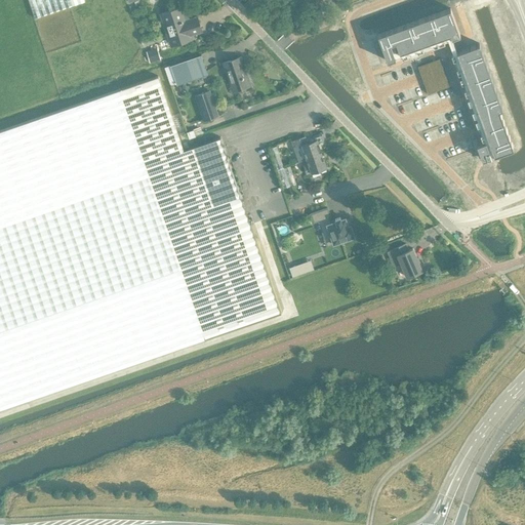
[(85,1),(84,0),(28,0),(35,17),(85,1)]
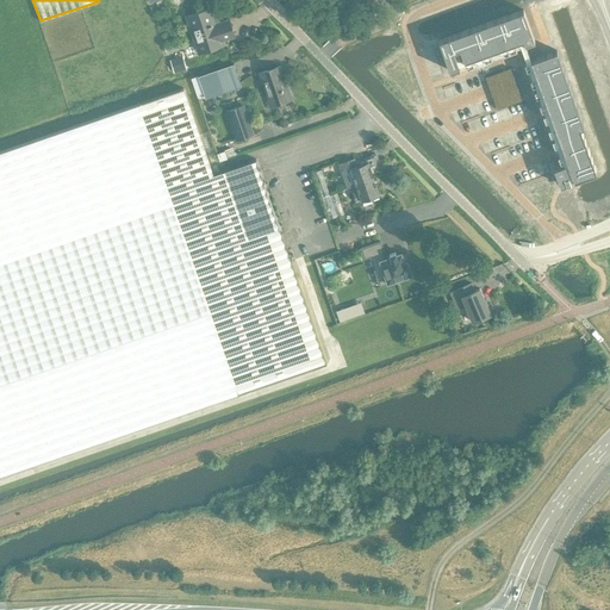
[(198,54),(225,44),(223,39),(235,36),(230,23),(217,27),(210,8),(186,16),(198,54)]
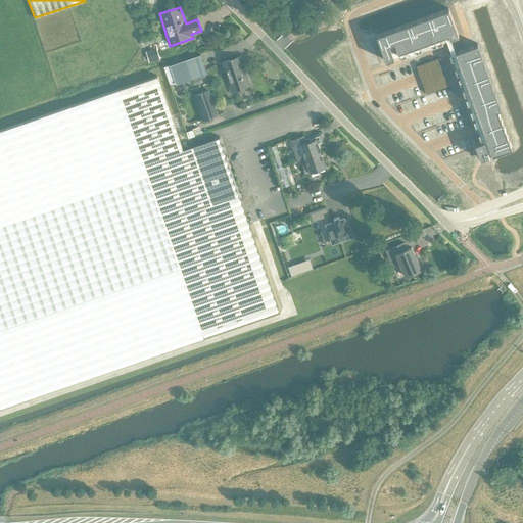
[(448,8),(377,34),(386,60),(394,57),(389,43),(394,41),(398,52),(448,34),(450,37),(459,35),(448,8)]
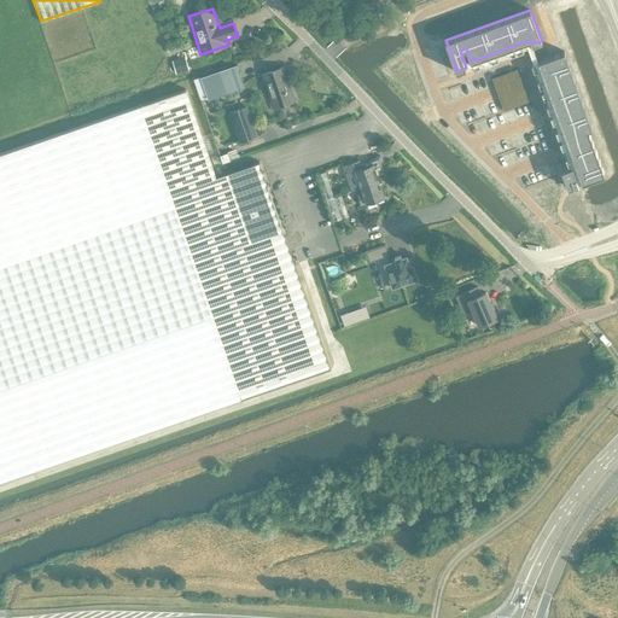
[(564,51),(537,60),(576,164),(572,165),(571,165),(569,167),(561,169),(564,178),(567,186),(567,187),(605,174),(588,128),(592,127),(564,51)]
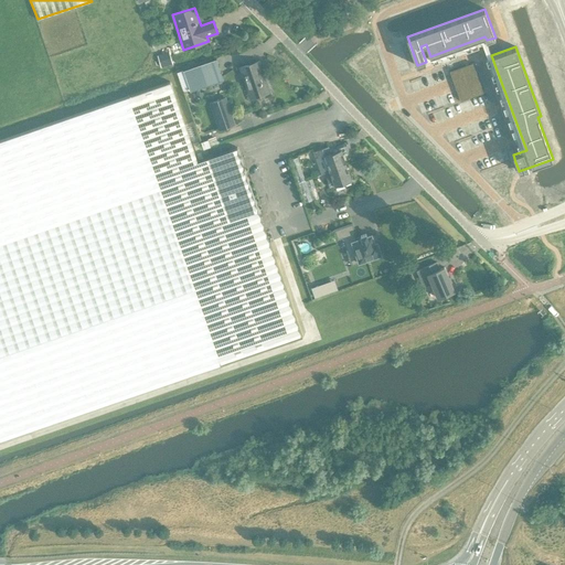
[(169,52),(158,55),(161,66),(172,63),(169,52)]
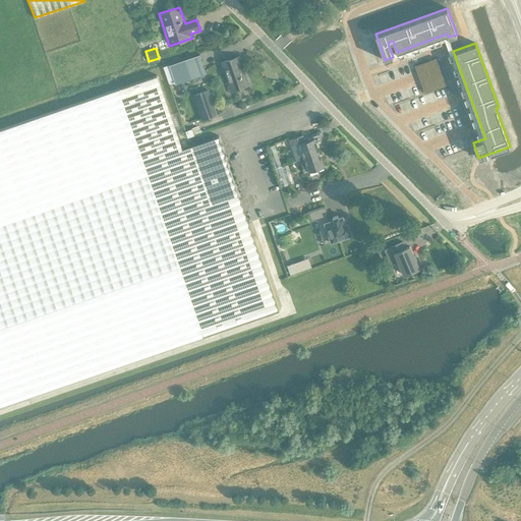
[(199,54),(169,64),(175,82),(206,72),(199,54)]
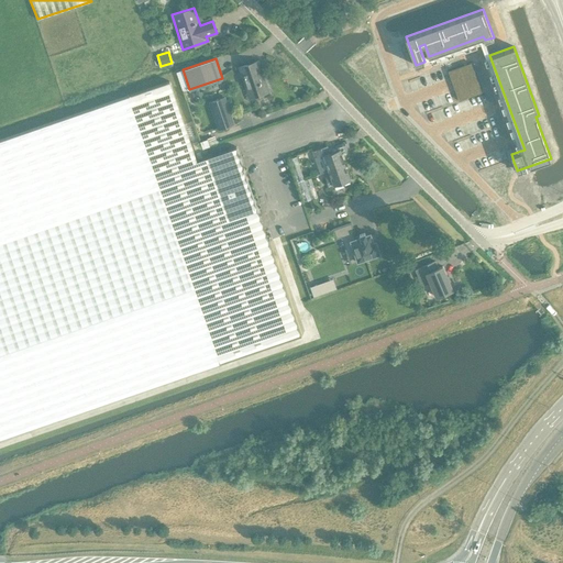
[(257,62),(239,67),(250,98),(267,91),(257,62)]
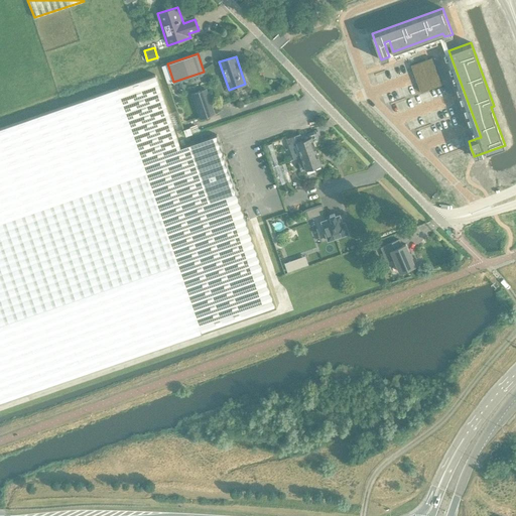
[(0,401),(276,306),(237,192),(224,153),(223,153),(223,152),(221,153),(218,145),(220,145),(220,143),(218,144),(215,136),(217,135),(217,134),(180,147),(155,75),(0,128),(0,401)]
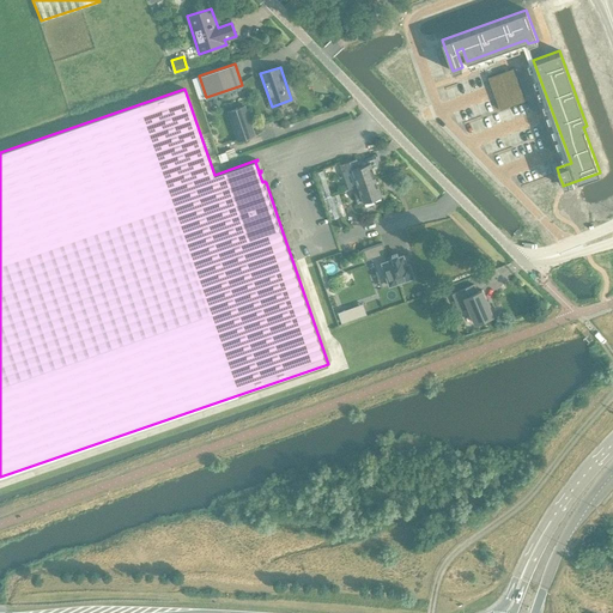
[(244,107),(229,111),(238,139),(254,133),(244,107)]
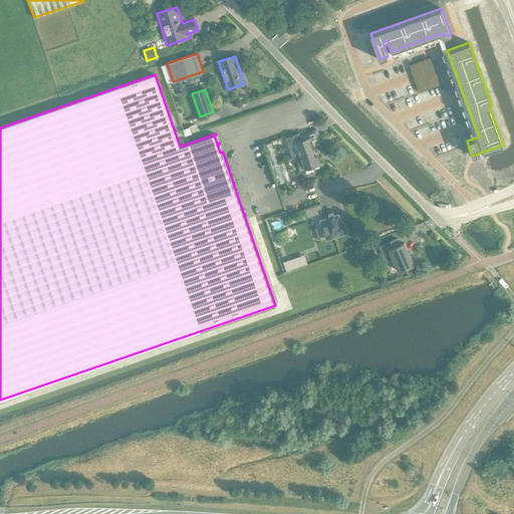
[(189,126),(183,129),(185,136),(191,134),(189,126)]
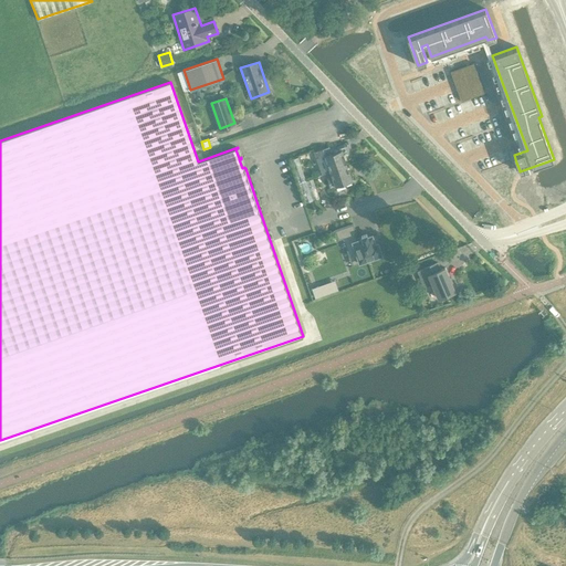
[(320,161),(324,174),(331,171),(346,166),(342,150),(332,154),(328,147),(323,148),(314,152),(318,163),(320,161)]
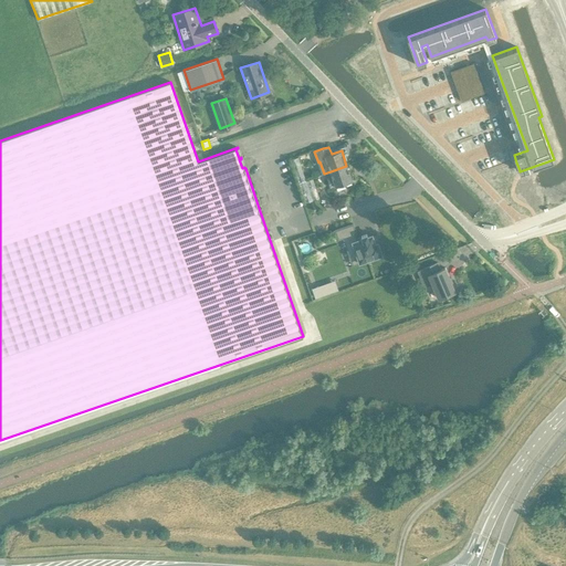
[(297,157),(291,159),(299,182),(305,180),(297,157)]
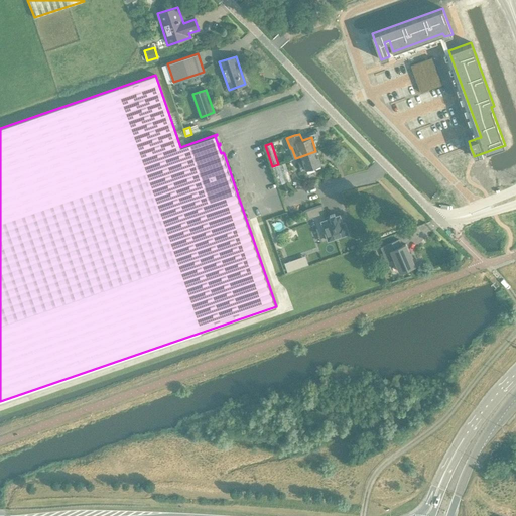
[(319,164),(320,164),(315,151),(301,156),(303,161),(298,162),(301,171),(314,166),(315,167),(319,166),(319,164)]
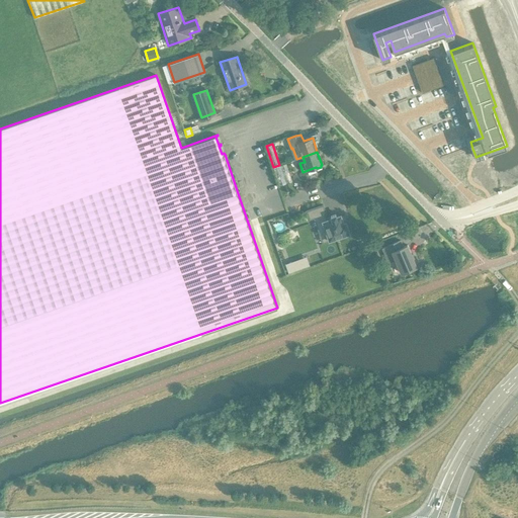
[(280,185),(286,183),(279,165),(273,167),(280,185)]
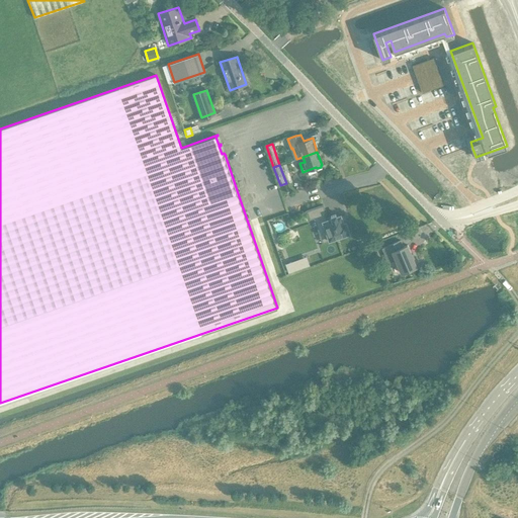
[(323,204),(307,210),(310,219),(316,217),(317,222),(316,222),(320,233),(326,231),(330,240),(340,237),(341,238),(348,236),(347,234),(349,233),(346,222),(343,223),(341,214),(336,217),(336,214),(331,216),(331,217),(327,219),(325,213),(326,213),(323,204)]
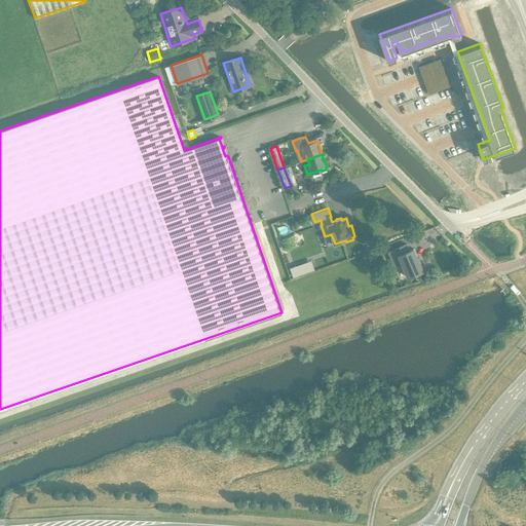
[(407,243),(388,252),(395,267),(402,264),(408,276),(422,270),(414,249),(410,251),(407,243)]
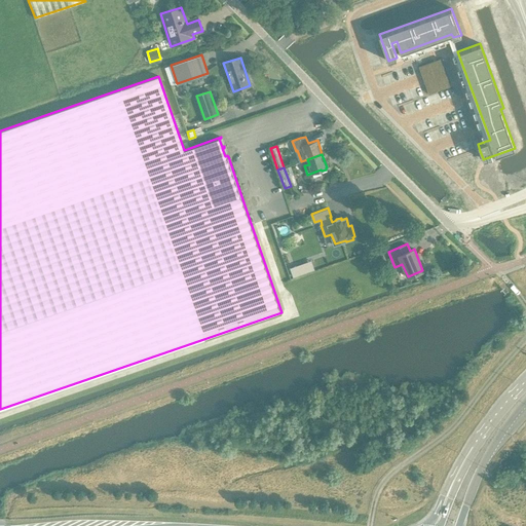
[(311,261),(291,268),(294,276),(314,269),(311,261)]
